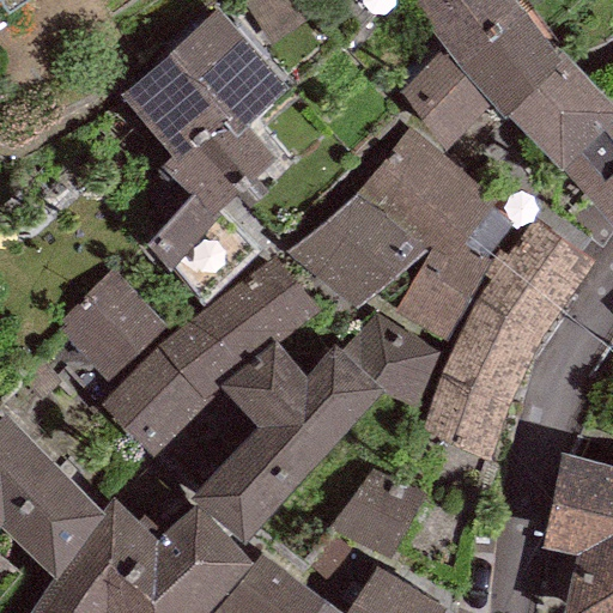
[(0,0),(0,28),(14,19),(8,11),(25,0),(0,0)]
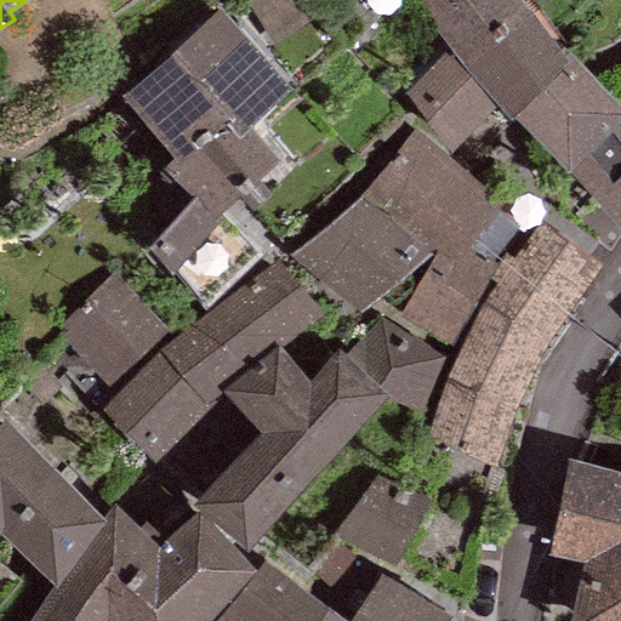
[(522,0),(416,0),(449,46),(497,102),(512,117),(514,114),(568,58),(564,53),(522,0)]
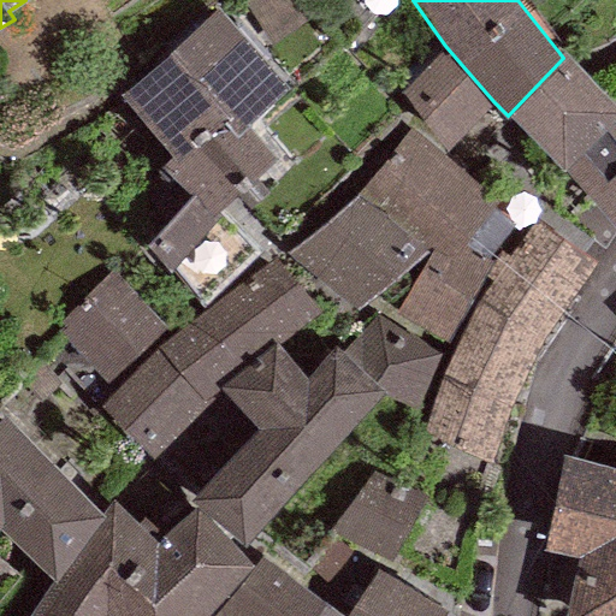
[(122,98),(172,155),(224,106),(244,126),(290,83),(218,6),(122,98)]
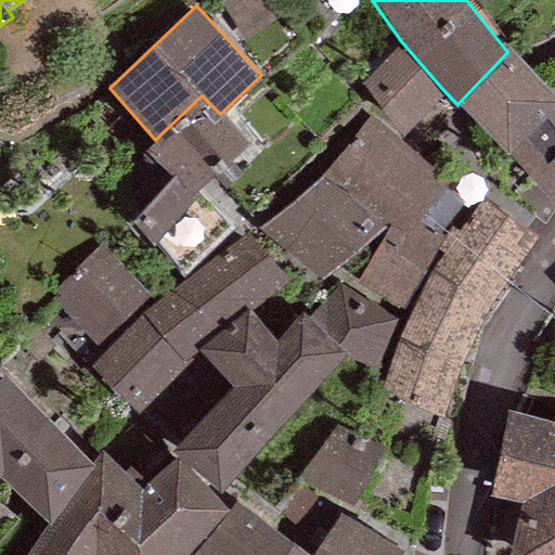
[(444,91),(401,41),(361,81),(402,134),(444,91)]
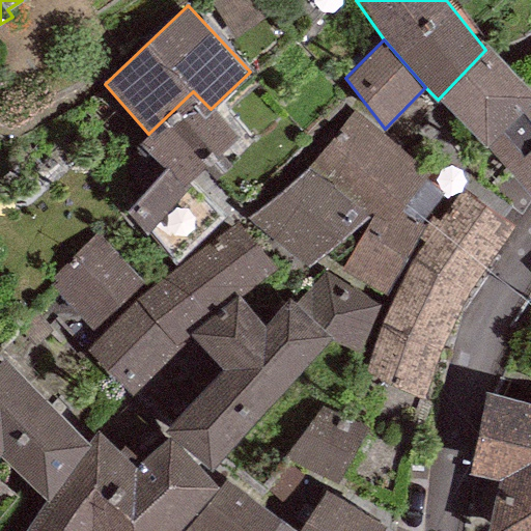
[(530,88),(486,43),(482,46),(485,50),(440,98),(486,144),(530,197),(530,88)]
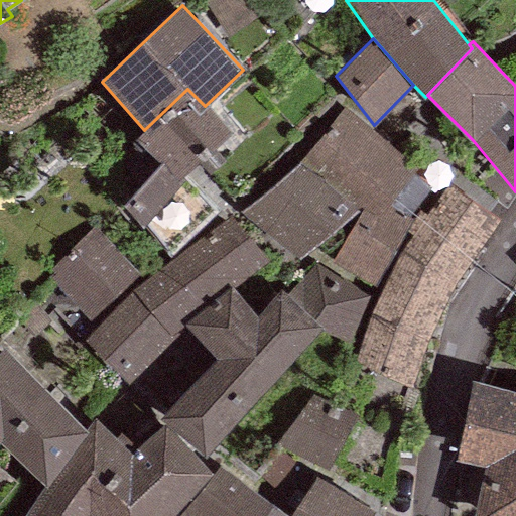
[(232,133),(205,106),(187,89),(144,130),(130,144),(135,149),(140,144),(160,164),(120,204),(140,225),(142,223),(169,255),(219,209),(183,175),(232,133)]
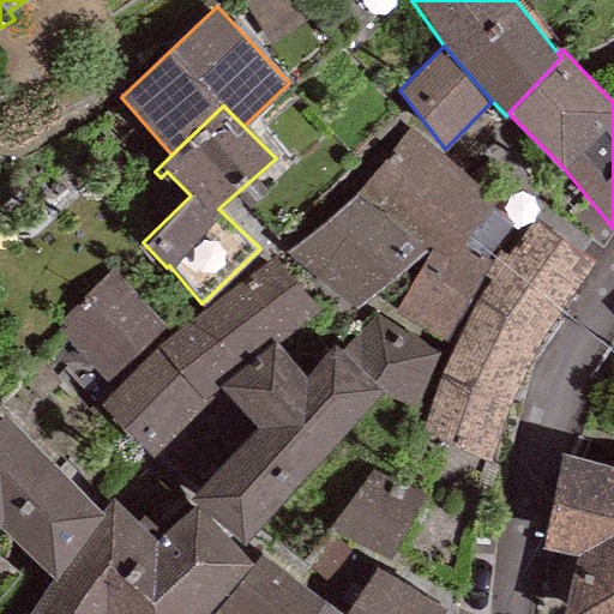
[(451,256),(497,199),(410,128),(365,185),(451,256)]
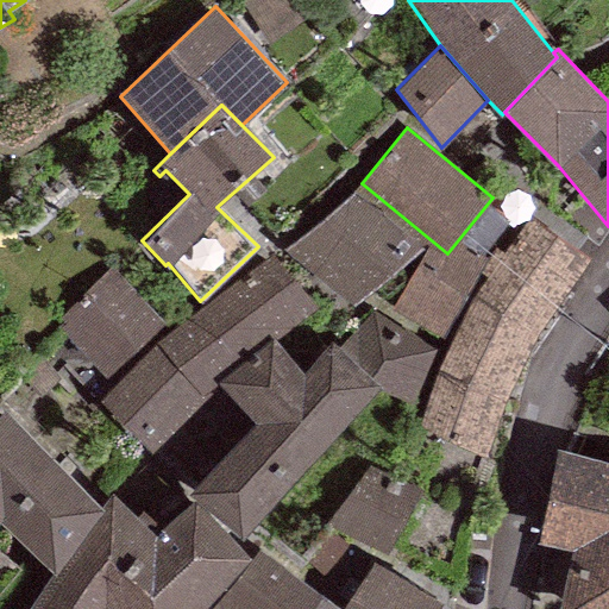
[(356,192),(282,250),(351,307),(421,248),(356,192)]
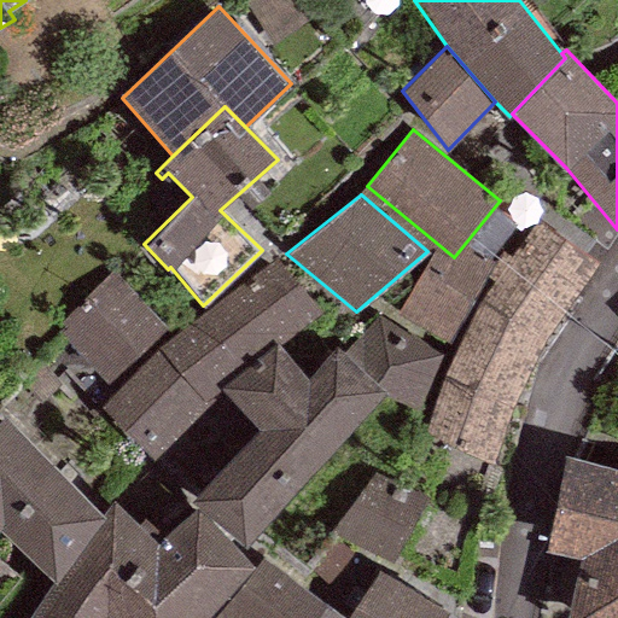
[(488,462),(512,408),(544,338),(600,260),(534,217),(482,297),(443,374),(421,433),(488,462)]
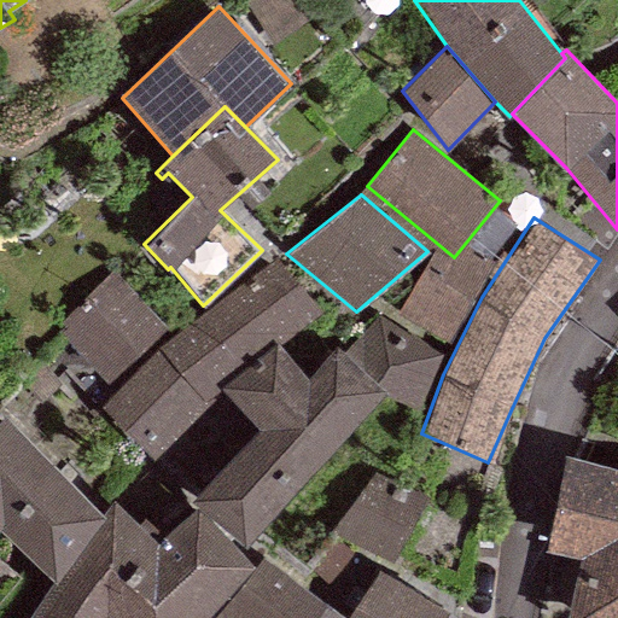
[(450,343),(495,262),(465,245),(455,261),(435,249),(398,313),(450,343)]
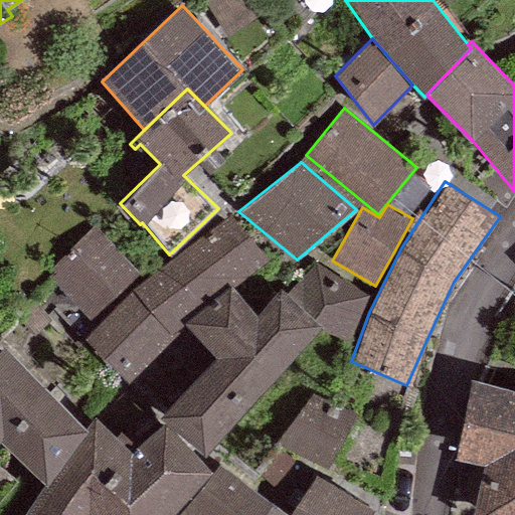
[(229,214),(132,291),(172,334),(177,328),(182,324),(184,325),(233,287),(269,259),(229,214)]
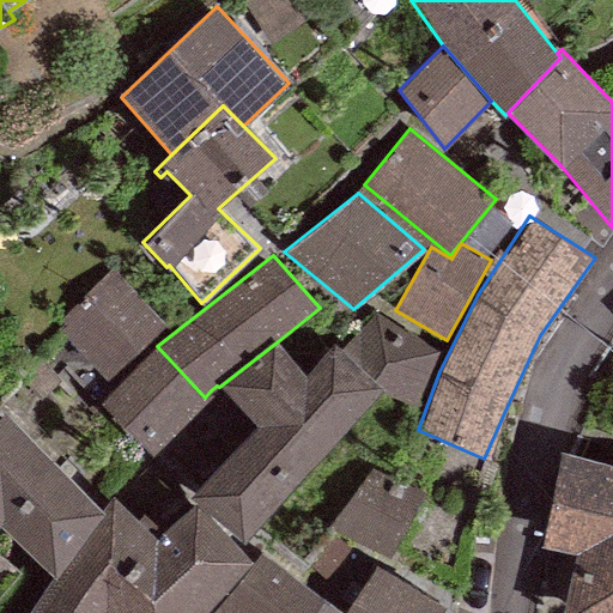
[(165,327),(110,269),(54,321),(108,380),(165,327)]
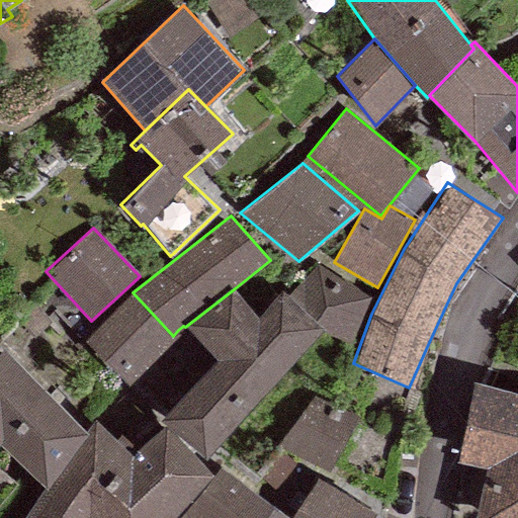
[(317,265),(286,297),(279,290),(260,313),(235,288),(185,327),(217,362),(160,418),(204,458),(319,328),(345,346),(368,295),(317,265)]
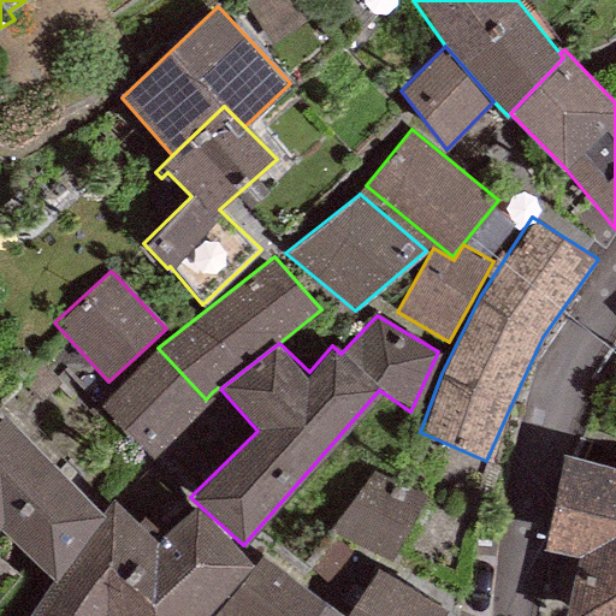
[(206,400),(158,348),(99,403),(152,460),(215,397),(212,392),(206,400)]
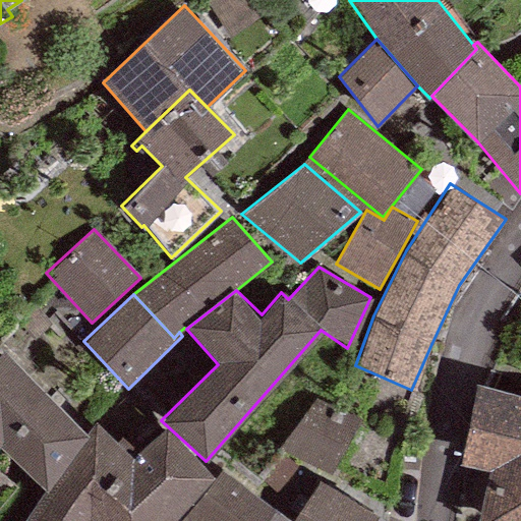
[(0,451),(44,489),(85,431),(3,352),(0,355),(0,451)]
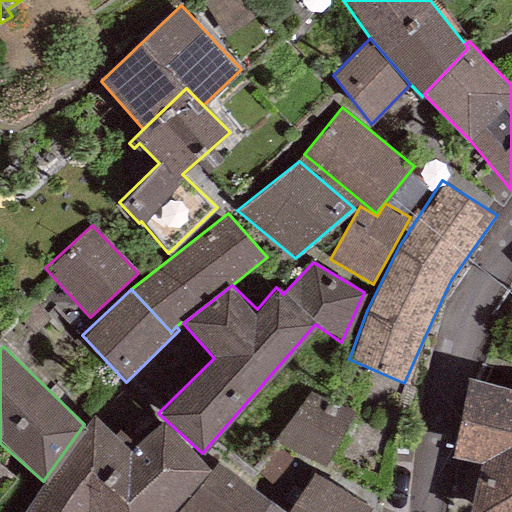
[(511,511),(511,387),(469,377),(451,455),(482,462),(470,511),(511,511)]
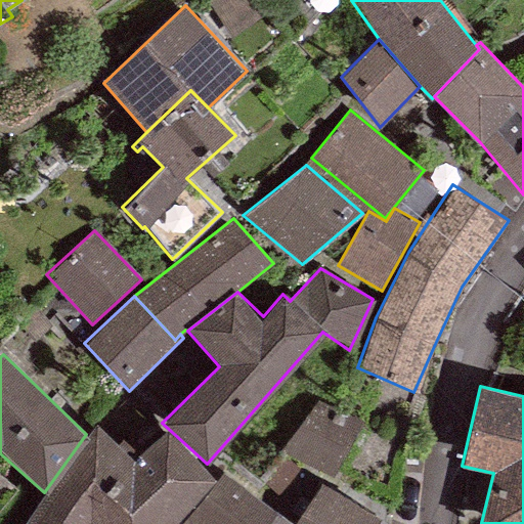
[(361,422),(316,398),(279,450),(333,478),(361,422)]
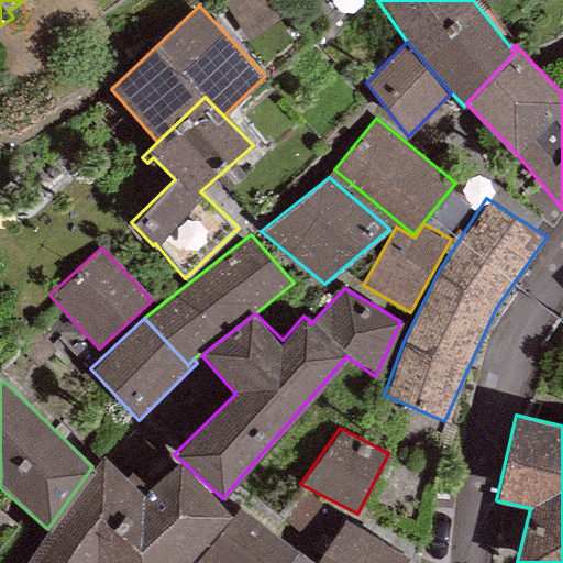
[(47,529),(91,562),(187,562),(231,516),(178,460),(142,494),(101,454),(92,466),(47,529)]
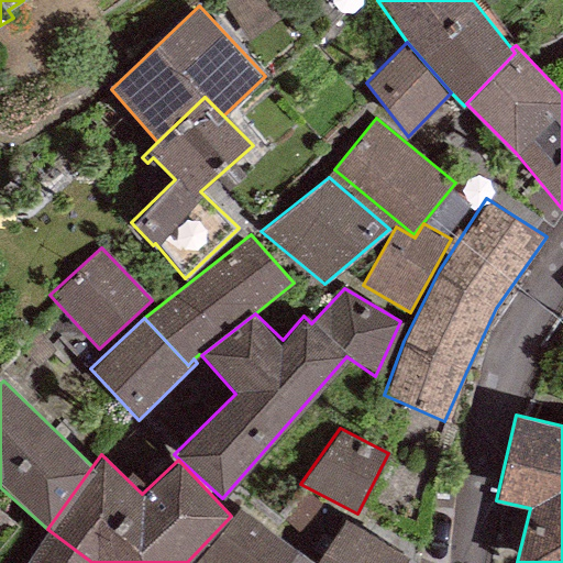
[(311,562),(240,507),(234,517),(195,562),(196,562),(311,562)]
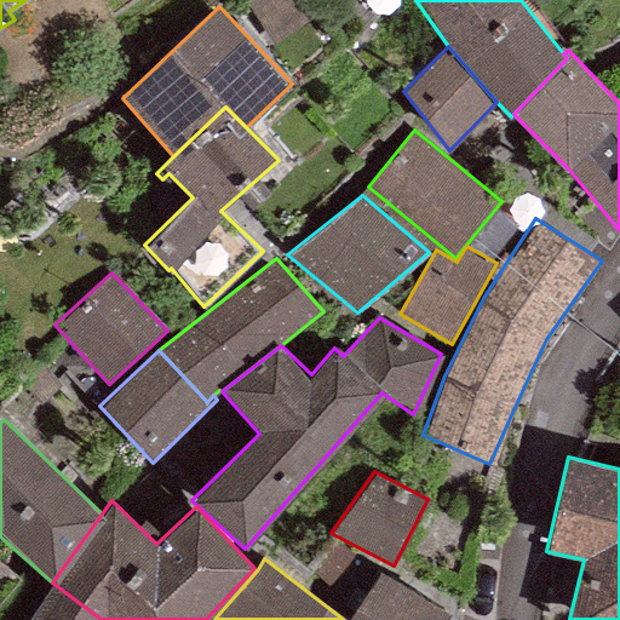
[(378,570),(346,619),(443,619),(448,613),(378,570)]
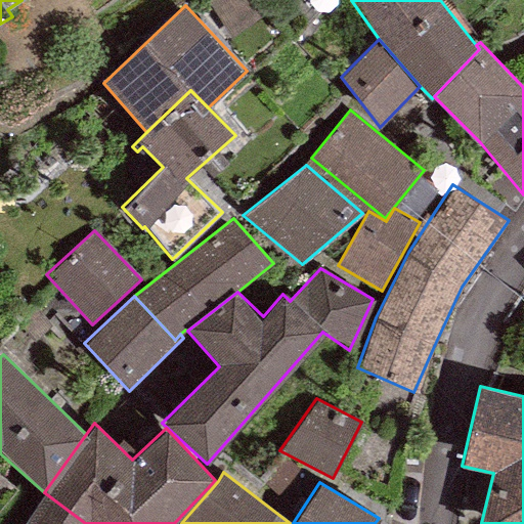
[(85,523),(44,492),(22,523),(85,523)]
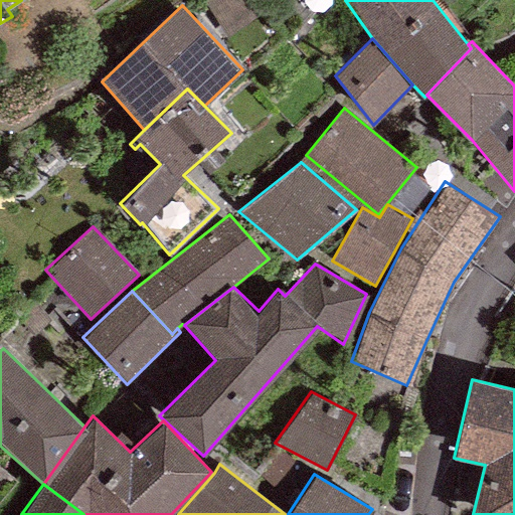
All buildings are outlined.
